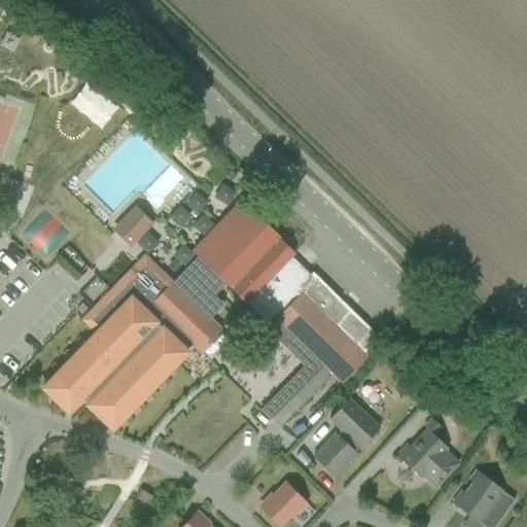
[(82,75),(70,98),(91,109),(103,88),(82,75)]
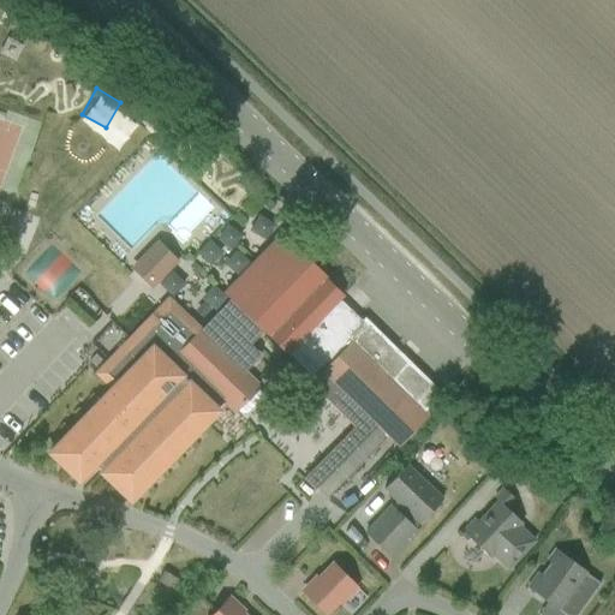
[(111,389),(48,454),(78,483),(94,466),(101,472),(100,473),(130,502),(218,412),(215,410),(222,402),(233,413),(236,411),(239,413),(246,415),(260,400),(260,394),(256,390),(260,387),(244,372),(254,363),(254,348),(250,345),(263,330),(287,353),(288,353),(311,375),(318,368),(360,322),(339,300),(342,297),(324,280),(326,279),(281,236),(225,294),(230,299),(215,315),(220,320),(213,328),(206,326),(201,330),(167,299),(95,374),(111,389)]
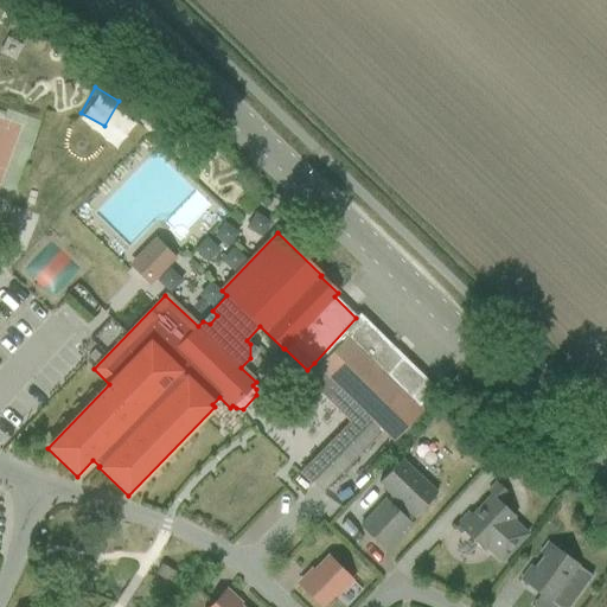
[(146,282),(172,256),(155,240),(129,266),(146,282)]
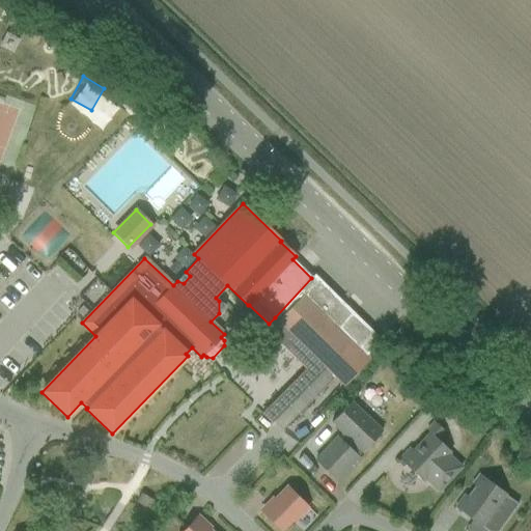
[(311,278),(275,317),(326,366),(325,367),(343,386),(369,359),(368,358),(383,342),(314,275),(311,278)]
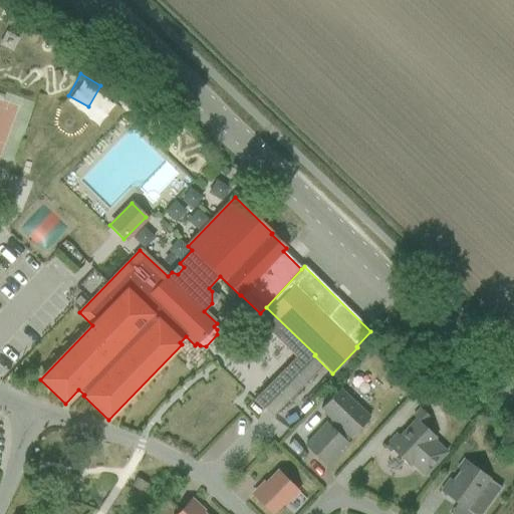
[(369,419),(339,390),(320,409),(331,420),(327,424),(326,424),(304,447),(326,468),(349,445),(346,442),(369,419)]
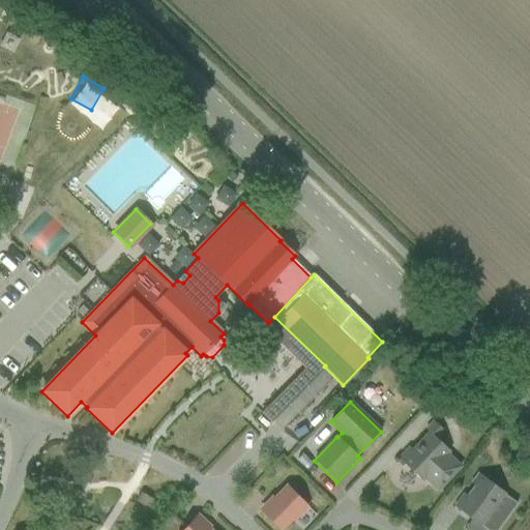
[(443,432),(433,421),(425,430),(429,433),(412,450),(409,448),(398,460),(421,481),(424,478),(438,491),(460,467),(446,454),(449,451),(436,439),(443,432)]
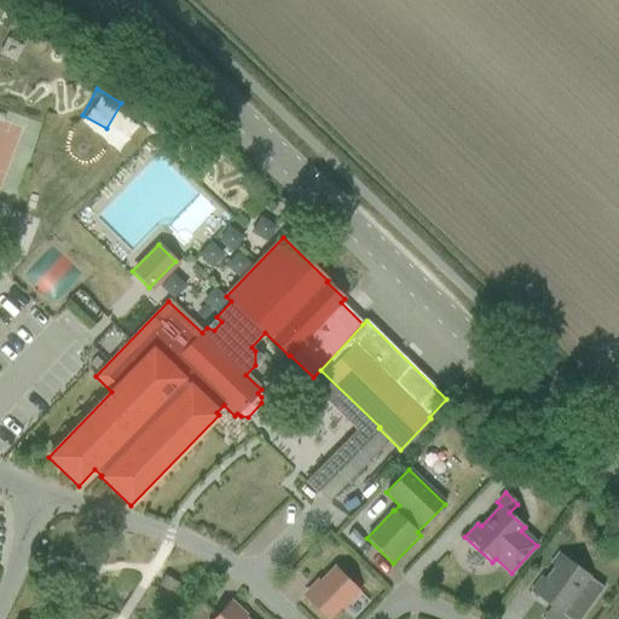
[(588,577),(589,576),(562,556),(545,580),(542,577),(531,593),(550,607),(554,603),(574,618),(580,618),(603,589),(588,577)]
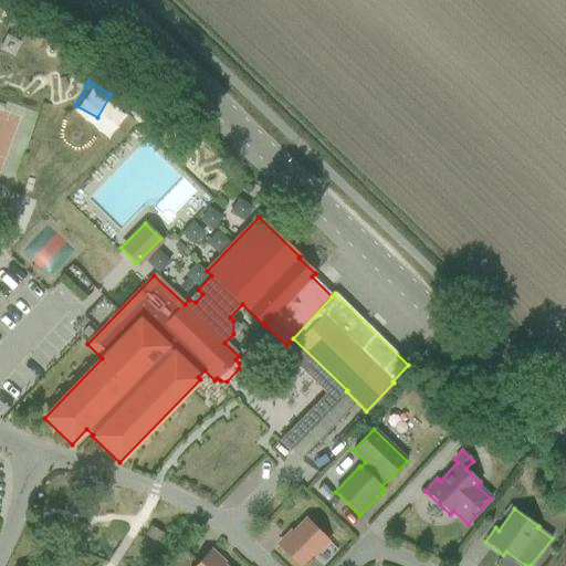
[(305,519),(279,546),(299,565),(301,565),(312,556),(313,557),(326,544),(324,543),(327,541),(305,519)]
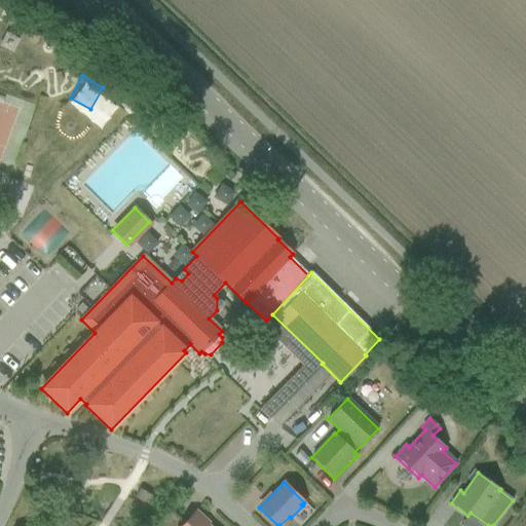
[(209,525),(194,513),(181,525),(209,525)]
